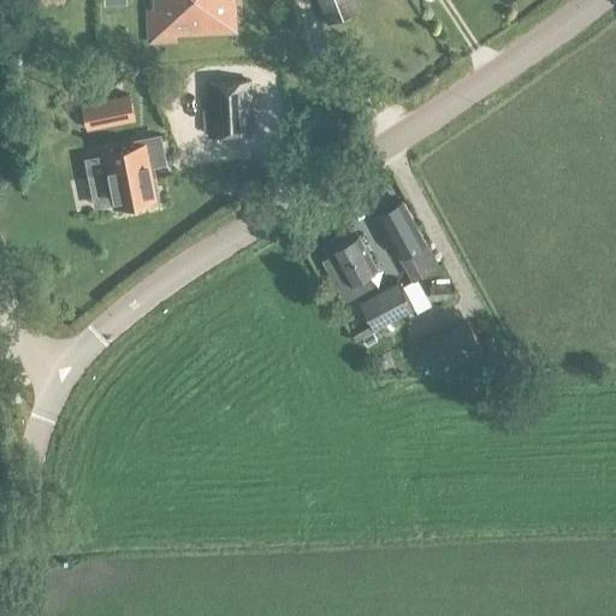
[(205,29),(235,28),(232,0),(169,0),(171,24),(194,24),(193,19),(205,18),(205,29)]
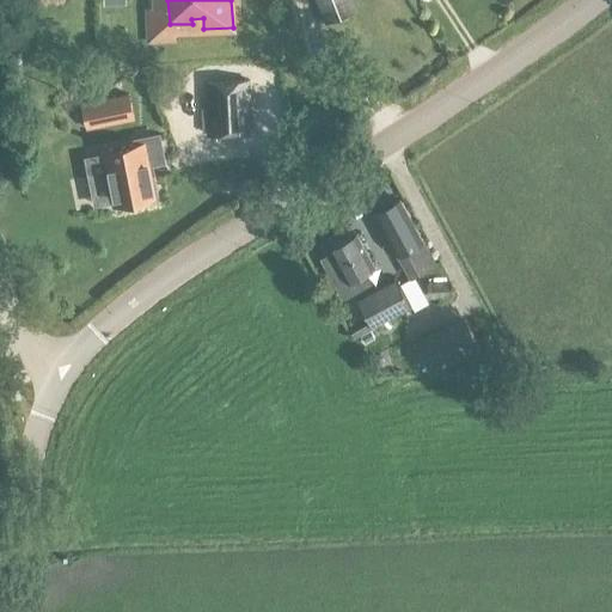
[(248,83),(207,85),(210,135),(251,133),(248,83)]
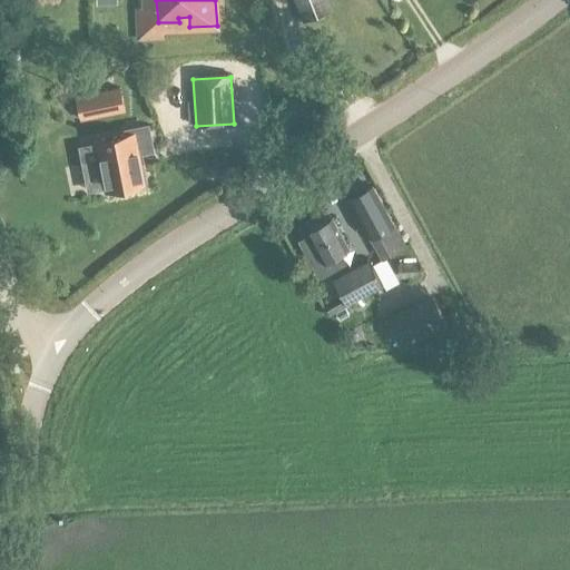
[(120,85),(116,86),(87,92),(76,95),(80,119),(126,109),(120,85)]
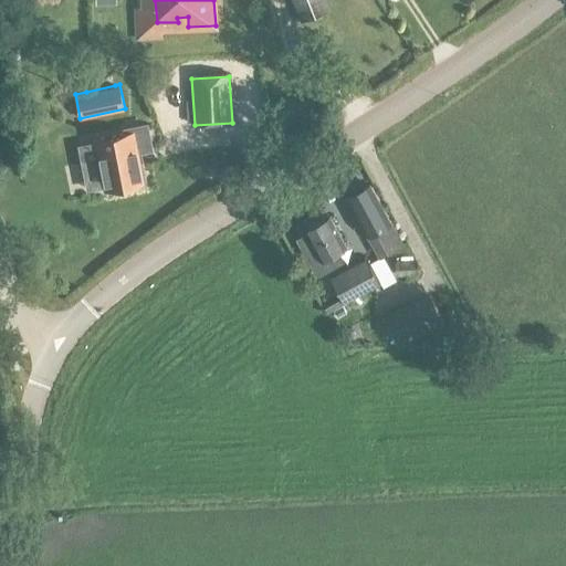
[(125,117),(82,122),(83,130),(125,126),(125,117)]
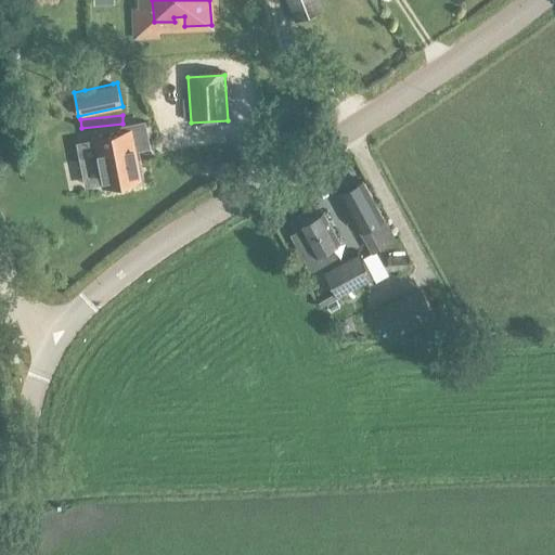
[(95,141),(77,144),(87,191),(105,188),(145,180),(139,151),(153,147),(147,119),(123,125),(124,129),(94,134),(95,141)]
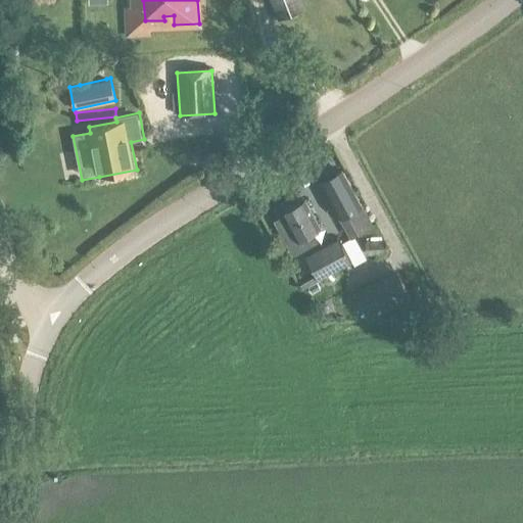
[(340,216),(361,204),(342,171),(321,183),(339,217),(340,216)]
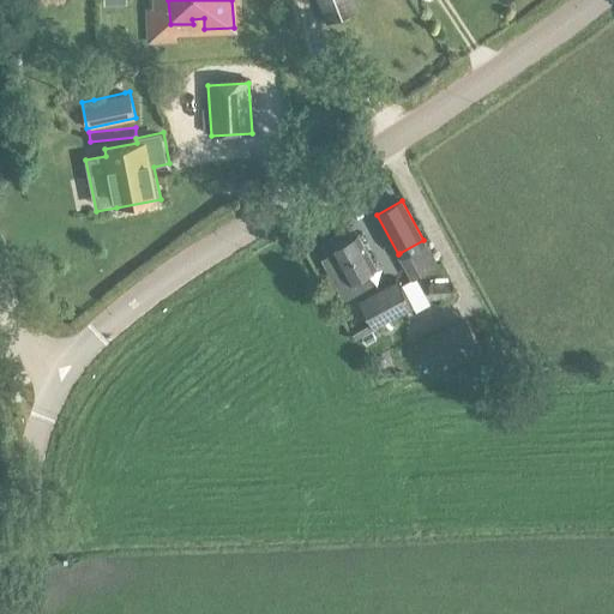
[(333,254),(323,259),(344,301),(356,294),(355,293),(373,282),(366,271),(374,266),(357,235),(331,250),(333,254)]
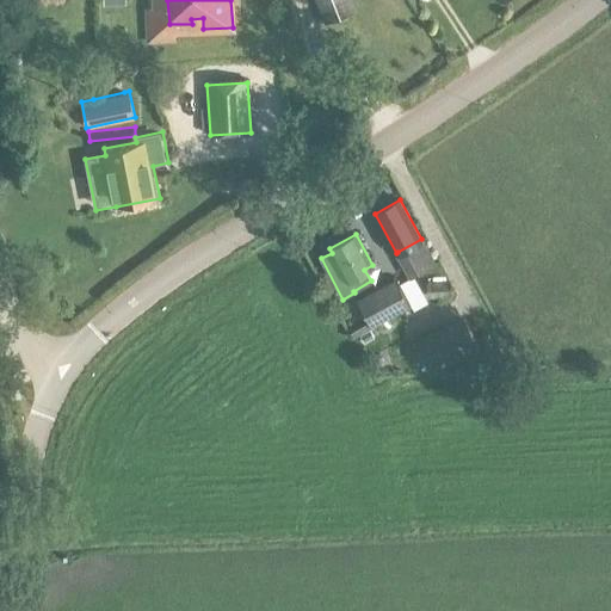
[(396,279),(359,301),(368,315),(374,326),(411,306),(396,279)]
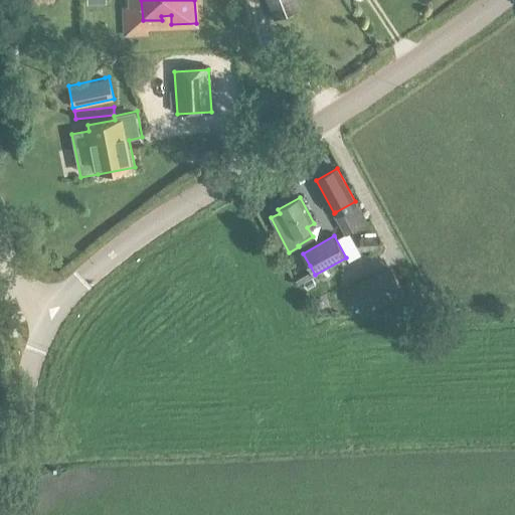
[(379,236),(358,237),(359,250),(380,249),(379,236)]
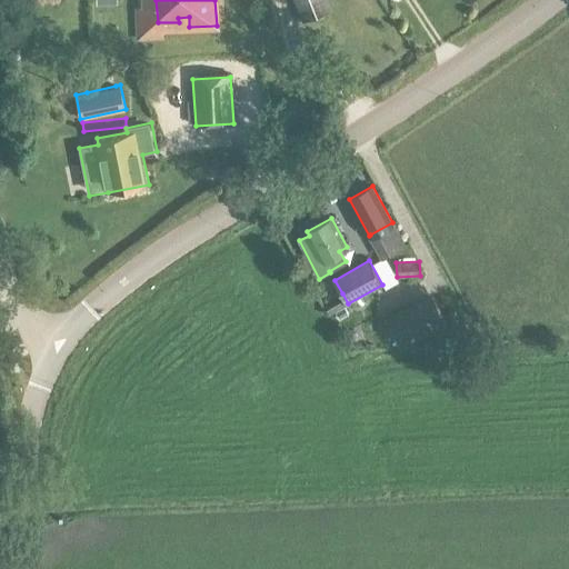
[(401,349),(402,348),(447,326),(432,296),(387,319),(401,348),(401,349)]
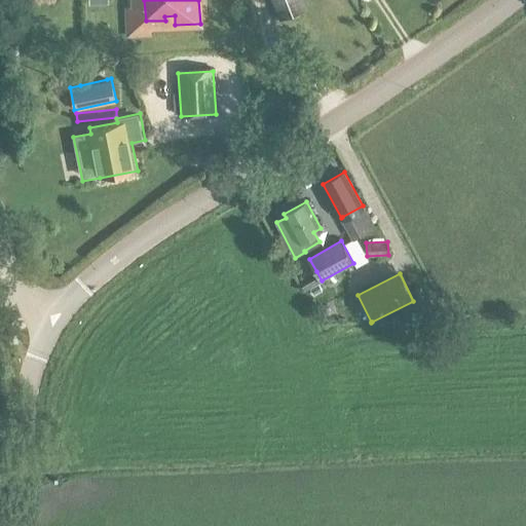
[(322,290),(318,283),(309,287),(313,294),(322,290)]
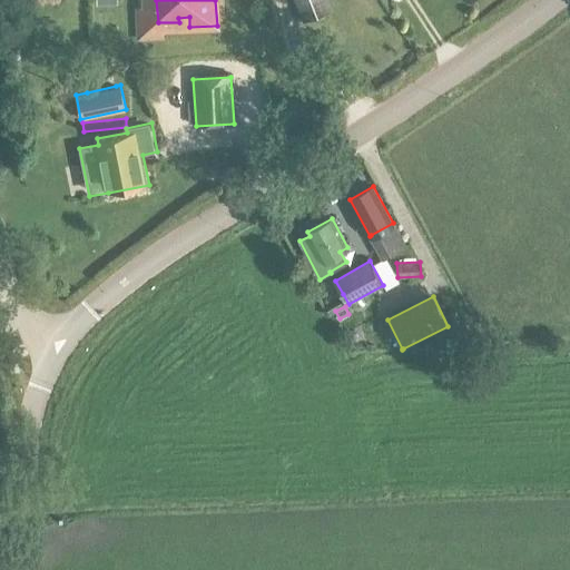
[(380,345),(389,361),(401,354),(392,338),(380,345)]
